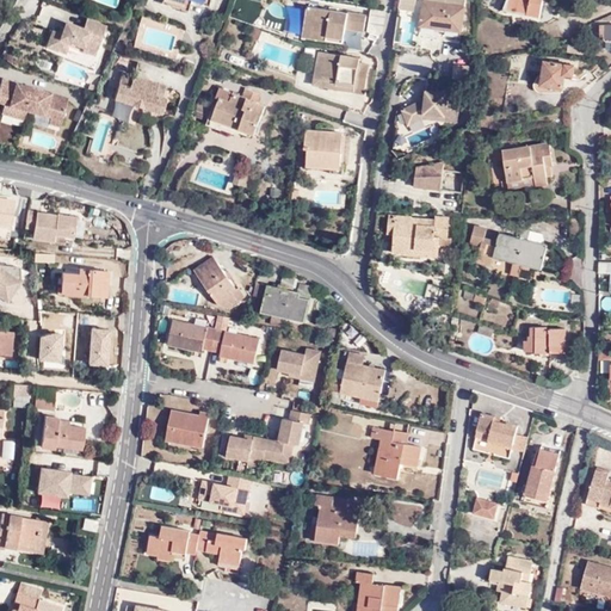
[(417,0),(402,0),(401,10),(415,12),(417,0)]
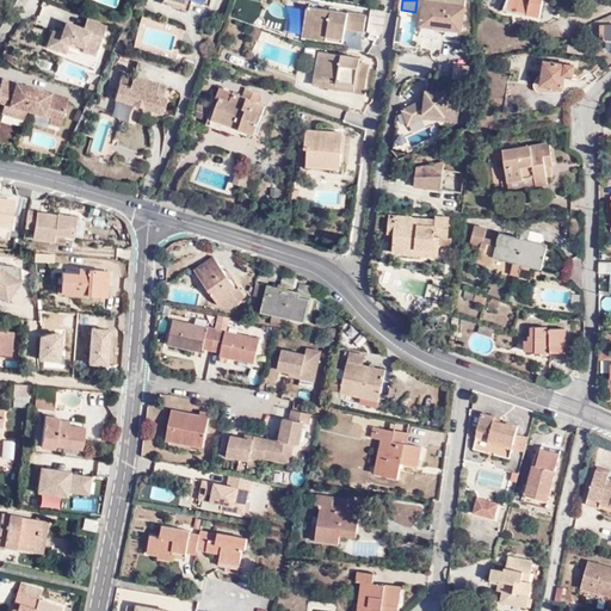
[(424,26),(462,32),(467,0),(425,0),(426,1),(424,1),(420,26),(424,26)]
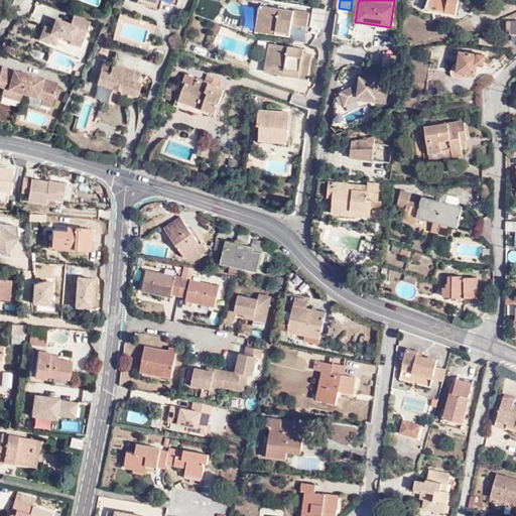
[(428,0),(426,7),(446,10),(458,13),(460,0),(428,0)]
